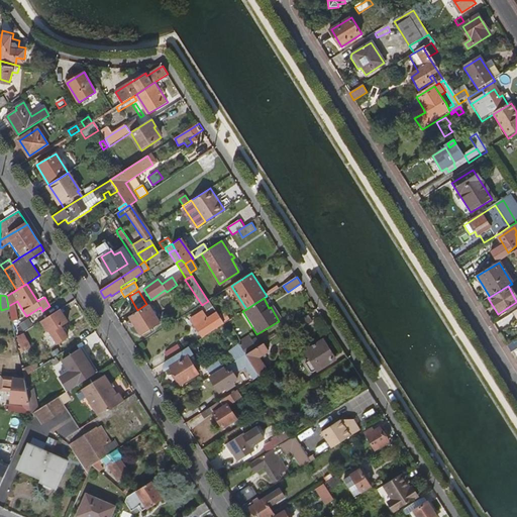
[(18,310),(21,308),(17,301),(8,306),(8,308),(9,310),(15,306),(18,310)]
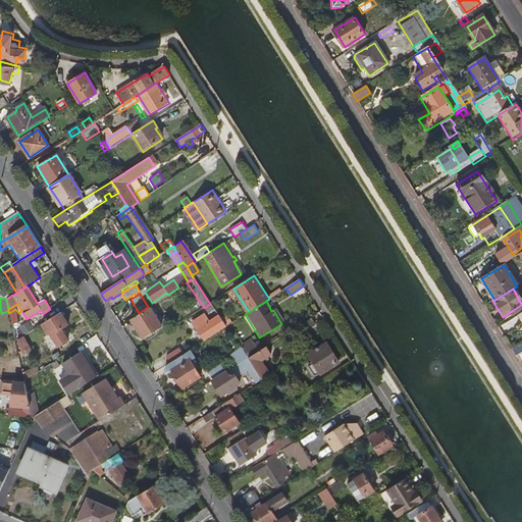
[(210,304),(205,307),(208,313),(213,310),(210,304)]
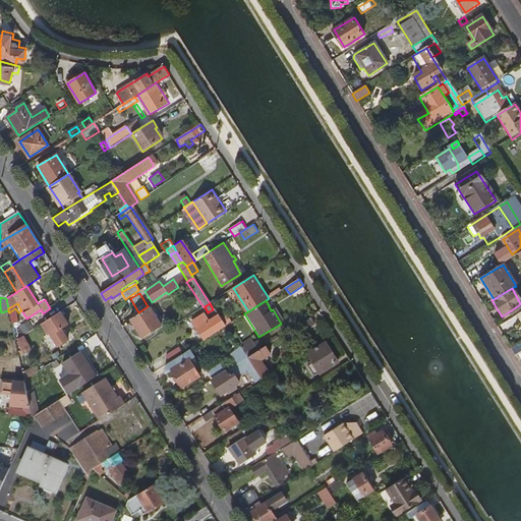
[(150,305),(130,319),(142,336),(162,324),(150,305)]
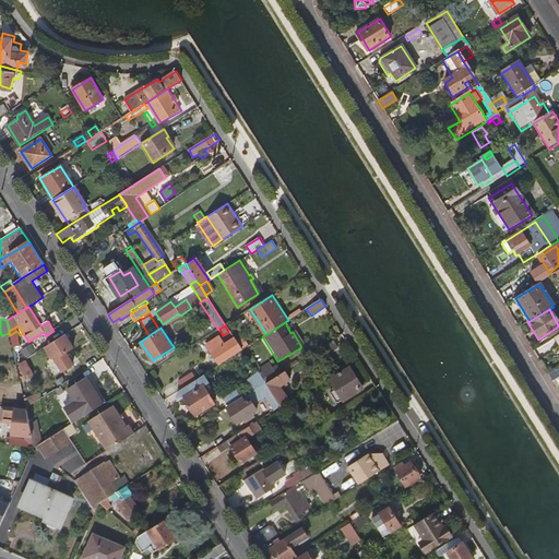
[(10,335),(12,347),(23,341),(20,335),(16,331),(10,335)]
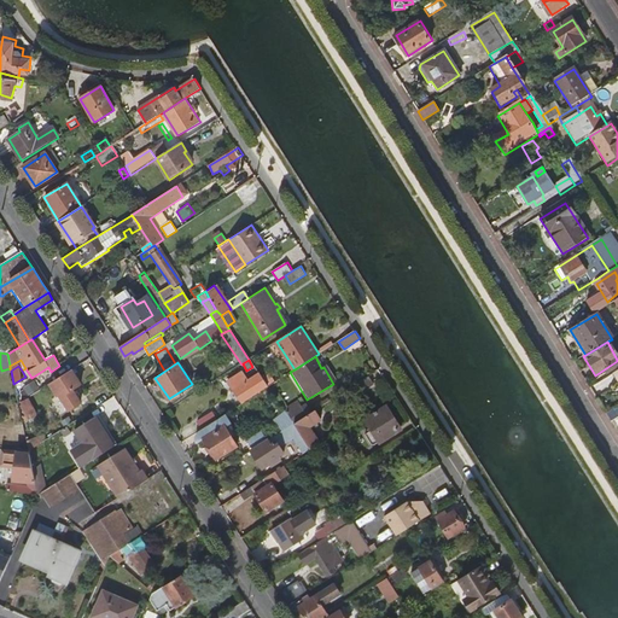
[(240,404),(267,388),(257,374),(249,380),(240,369),(223,380),(232,391),(240,404)]
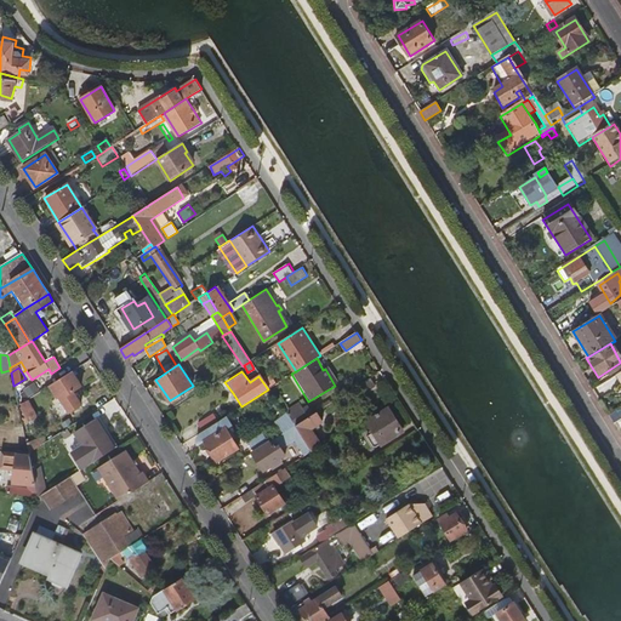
[(80,387),(72,372),(51,386),(68,412),(80,405),(73,392),(80,387)]
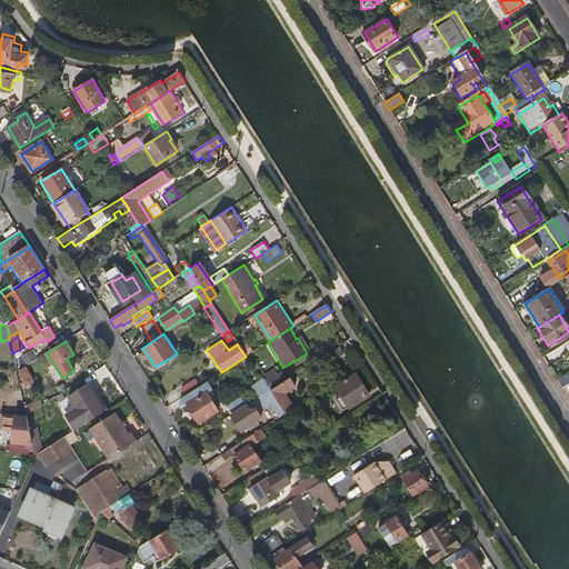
[(346,353),(340,346),(326,356),(331,363),(346,353)]
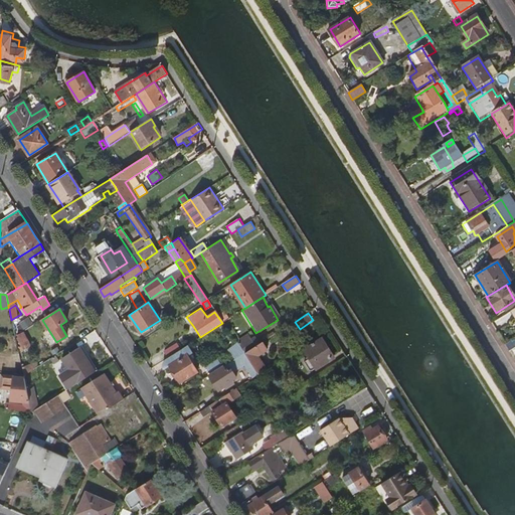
[(281,330),(274,335),(277,339),(284,334),(281,330)]
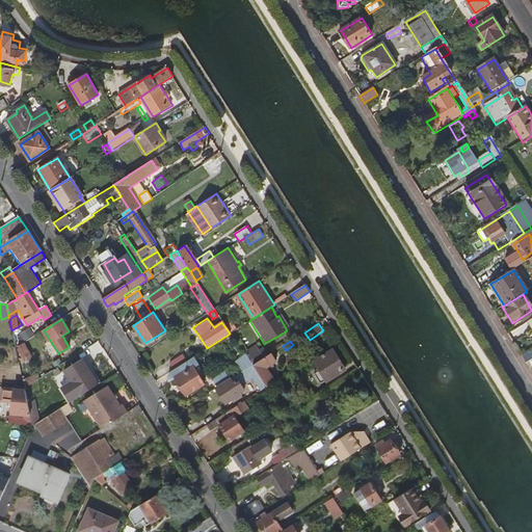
[(274,351),(283,346),(280,342),(271,347),(274,351)]
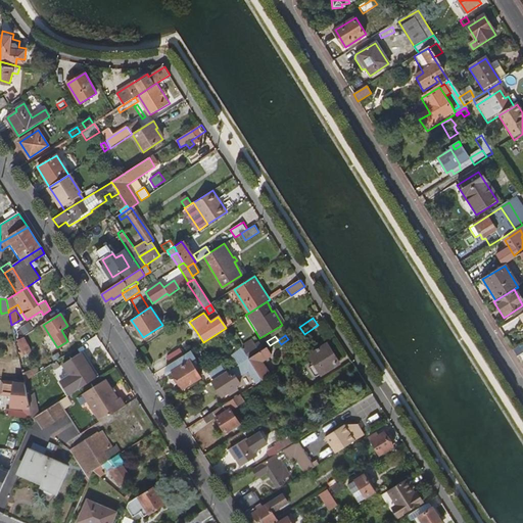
[(21,338),(15,342),(25,357),(31,352),(21,338)]
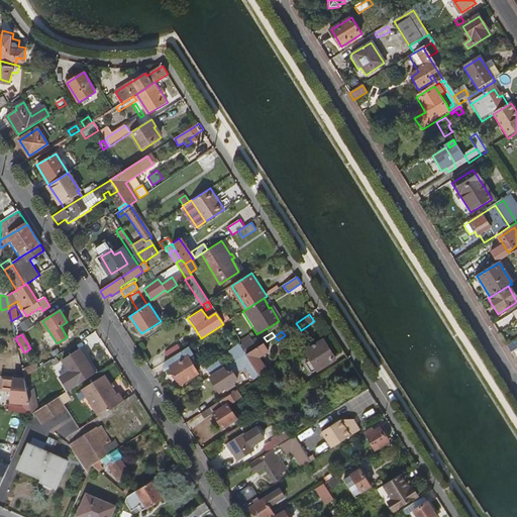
[(243,356),(246,354),(253,349),(260,345),(253,336),(249,338),(247,334),(234,342),(237,347),(243,356)]
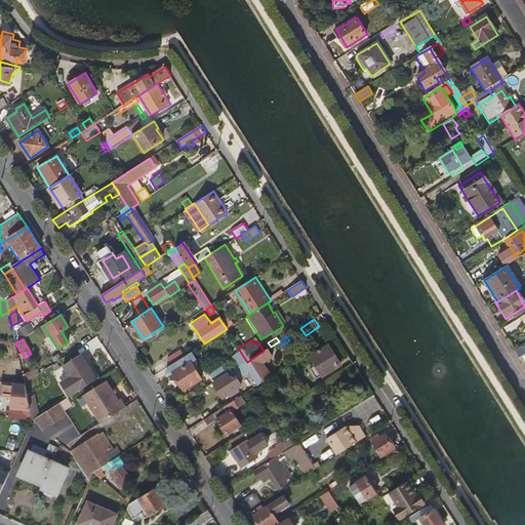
[(524,345),(514,352),(519,359),(524,355),(524,345)]
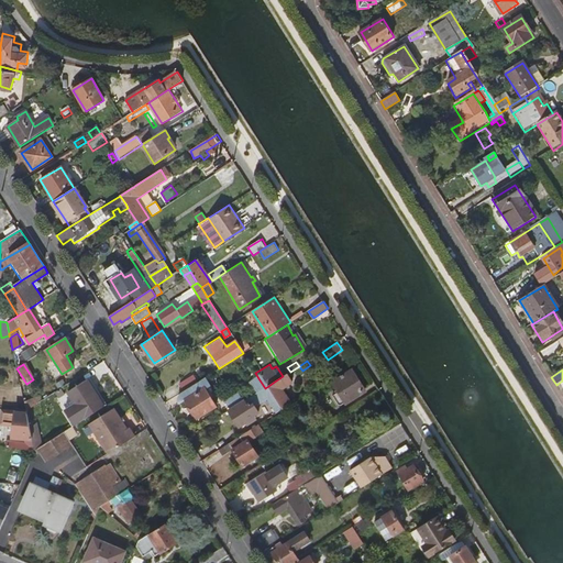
[(341,405),(364,390),(356,378),(354,379),(350,373),(335,383),(341,392),(332,397),(338,405),(341,405)]
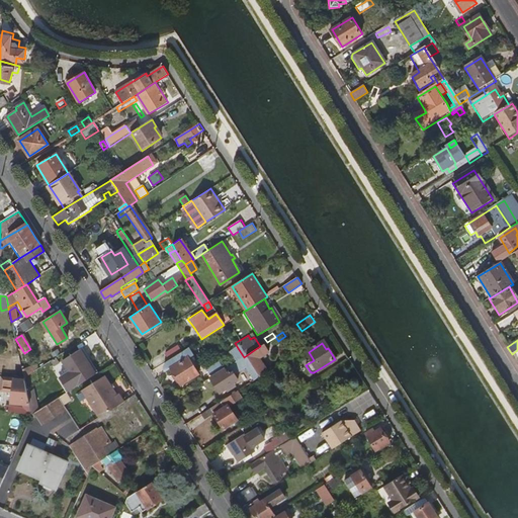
[(247,355),(251,361),(260,376),(268,371),(259,358),(269,351),(265,344),(260,346),(254,350),(247,355)]
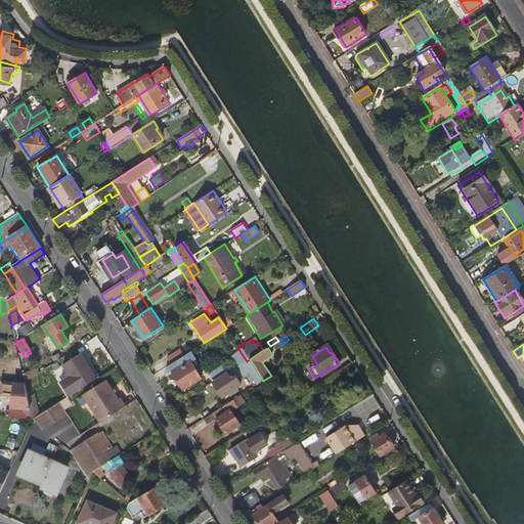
[(189,352),(168,366),(169,367),(167,370),(166,377),(172,373),(183,389),(200,379),(188,362),(193,359),(189,352)]
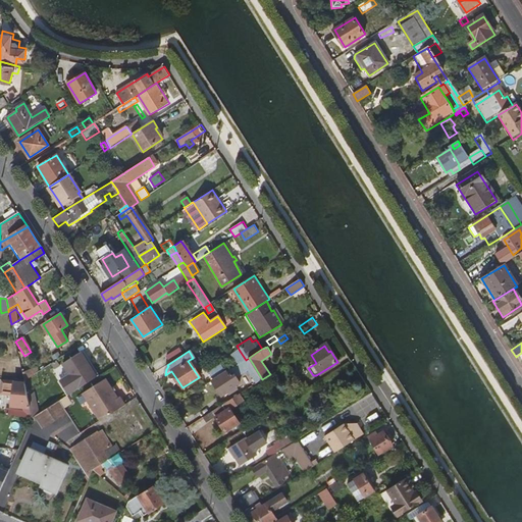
[(235,367),(243,362),(237,352),(228,358),(235,367)]
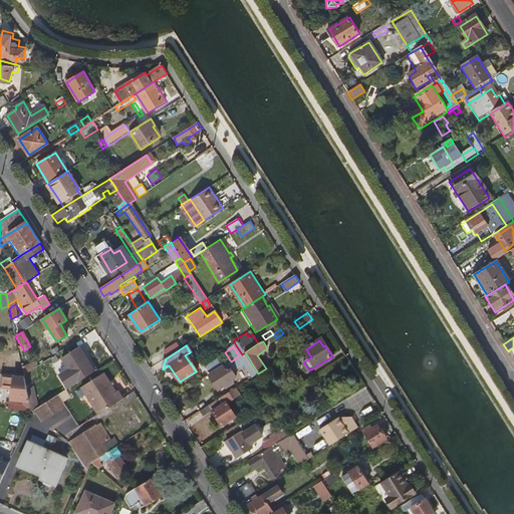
[(77,382),(95,371),(79,347),(62,357),(68,367),(58,374),(67,389),(77,382)]
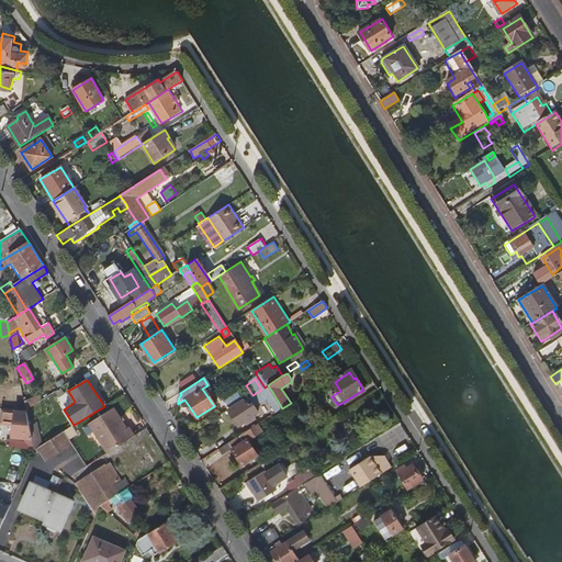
[(229,411),(228,411),(239,429),(247,425),(249,427),(258,422),(253,415),(258,412),(251,402),(258,398),(259,401),(265,396),(276,413),(282,408),(272,392),(268,385),(265,388),(261,390),(253,395),(246,400),(229,411)]
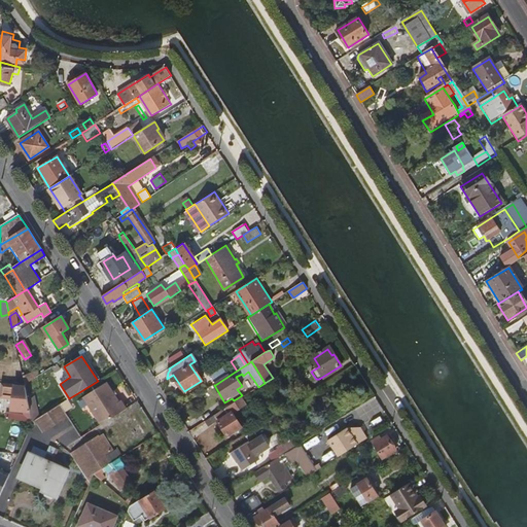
[(211,378),(215,385),(231,375),(225,367),(211,378)]
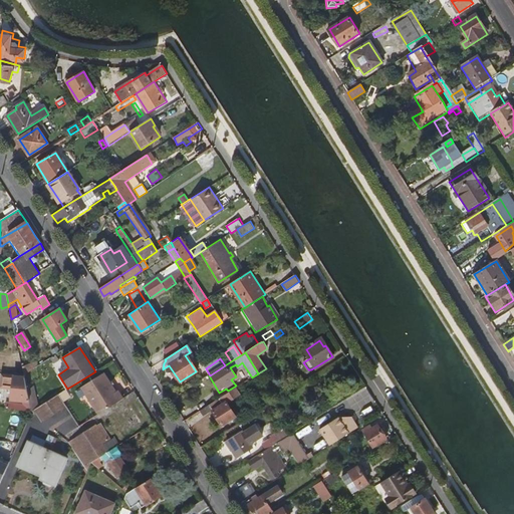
[(22,369),(23,375),(33,368),(30,363),(21,367),(22,369)]
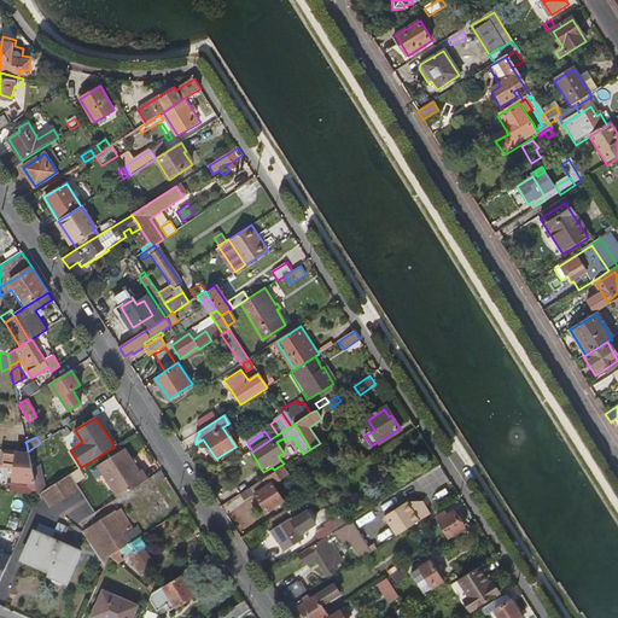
[(118,499),(146,479),(141,471),(139,472),(124,450),(98,467),(118,499)]
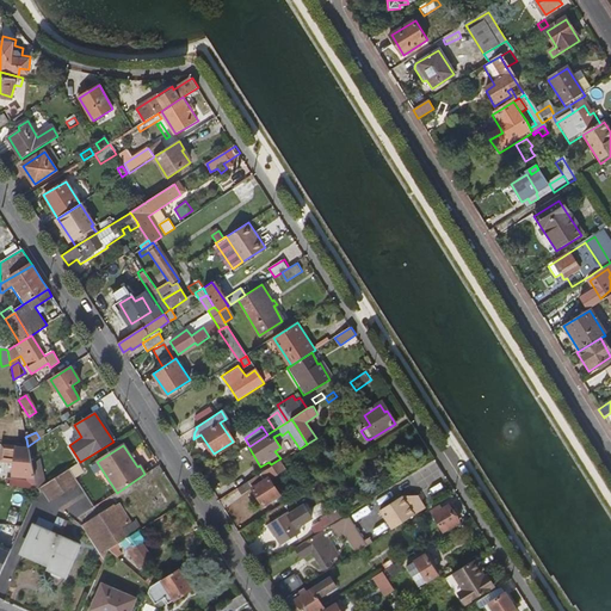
[(344,454),(349,461),(363,452),(358,445),(344,454)]
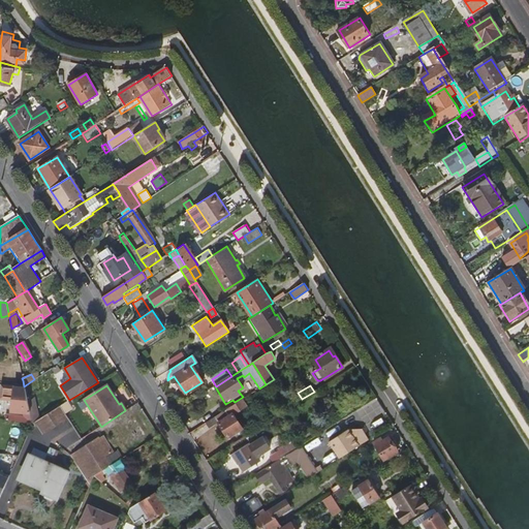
[(27,403),(24,387),(14,386),(12,402),(14,402),(13,411),(24,413),(24,415),(7,413),(4,419),(32,425),(30,414),(27,404),(27,403)]
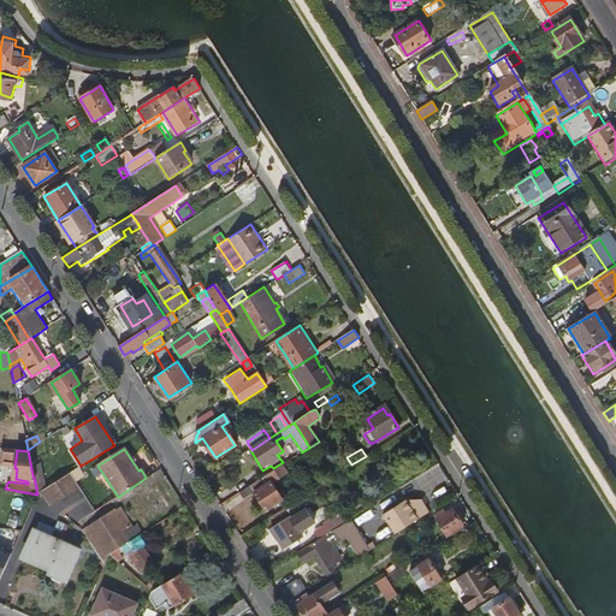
[(47,487),(41,462),(31,469),(31,471),(35,483),(37,495),(41,491),(47,487)]
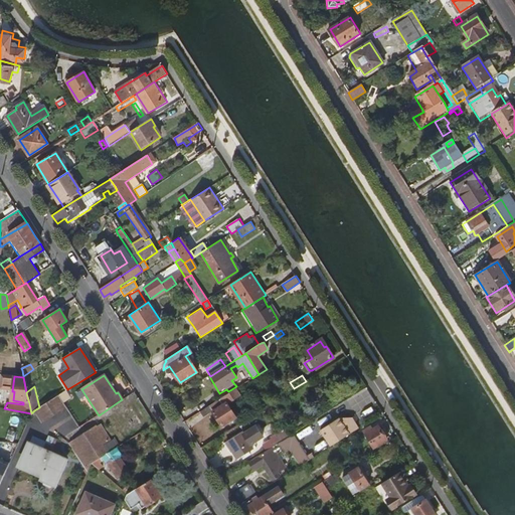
[(208,406),(212,411),(221,426),(234,418),(226,404),(239,396),(234,389),(208,406)]
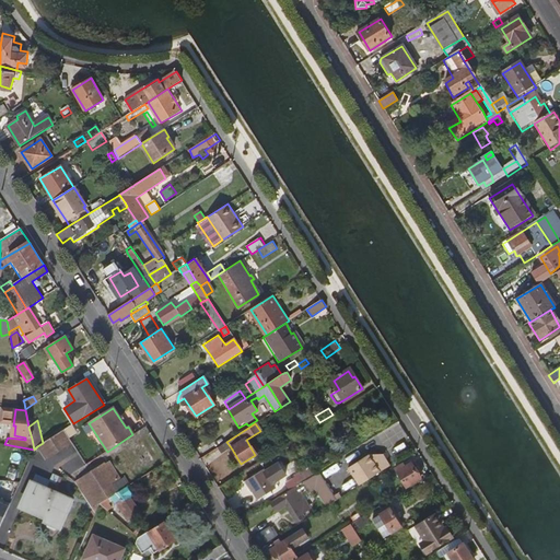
[(77,433),(72,426),(62,431),(68,439),(77,433)]
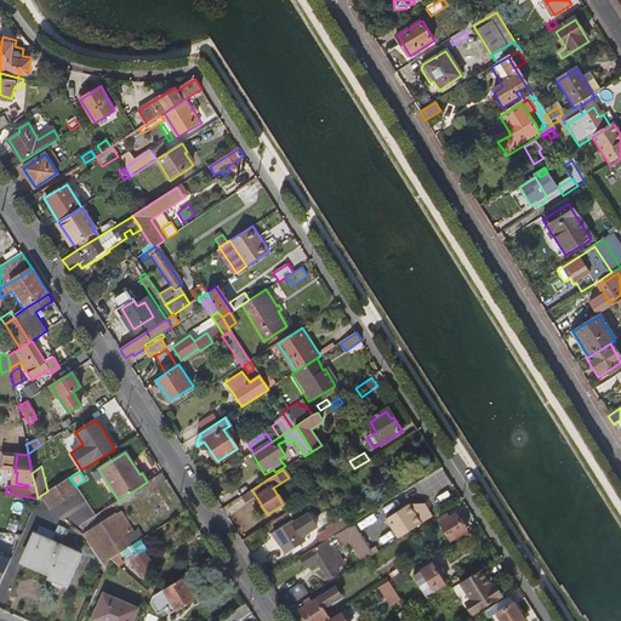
[(47,491),(41,495),(50,507),(77,489),(75,486),(69,478),(47,491)]
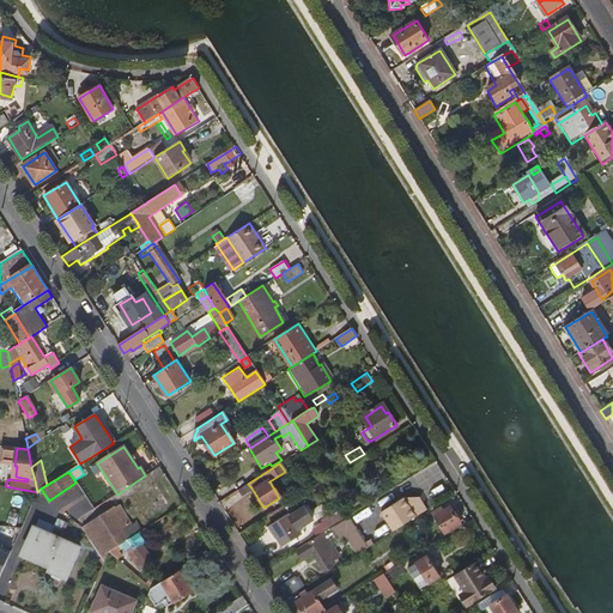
[(248,484),(236,492),(240,498),(253,490),(248,484)]
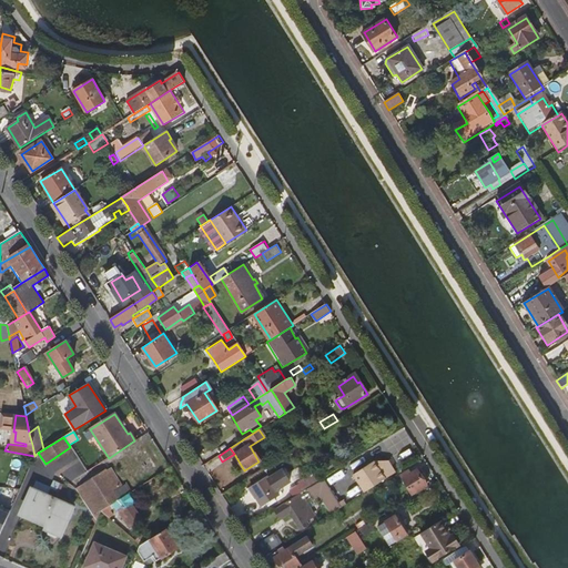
[(325,474),(338,466),(335,459),(322,467),(323,468),(320,469),(323,474),(325,473),(325,474)]
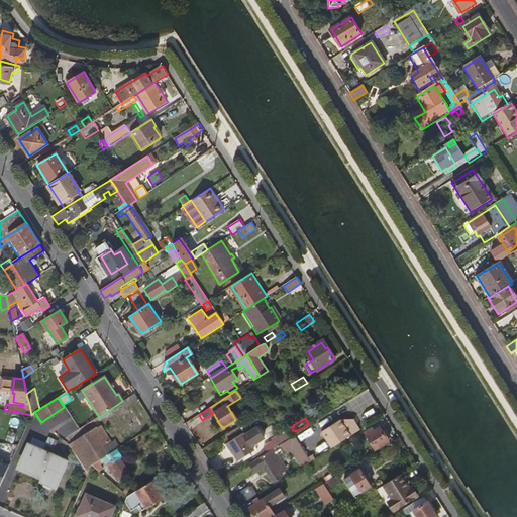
[(339,419),(320,431),(331,448),(350,436),(339,419)]
